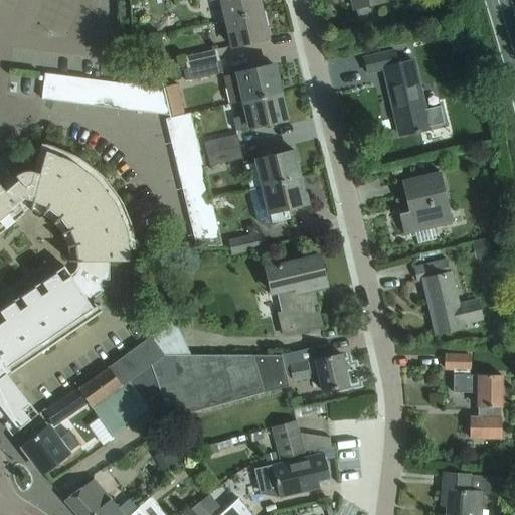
[(220,0),(225,19),(261,10),(258,0),(220,0)]
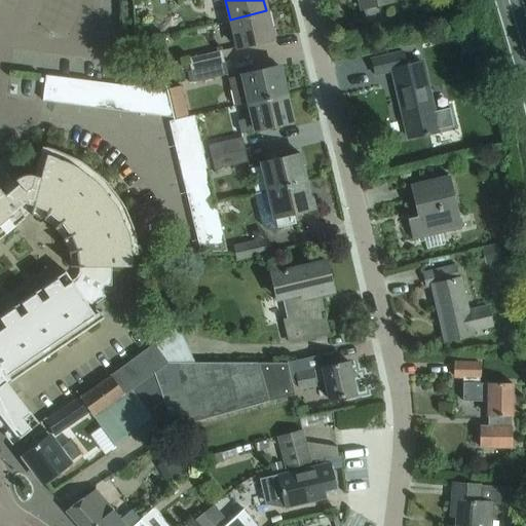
[(359,0),(362,8),(398,0),(359,0)]
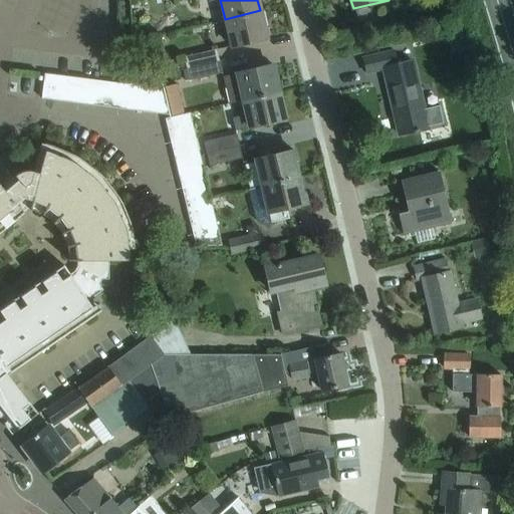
[(260,10),(225,19),(231,45),(266,37),(266,36),(264,37),(262,28),(264,28),(260,10)]
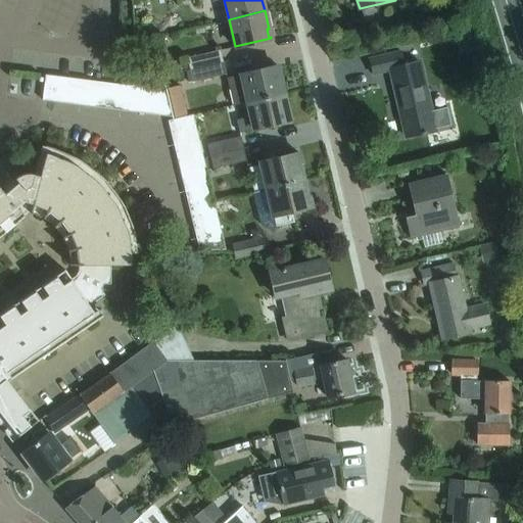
[(189,69),(223,62),(220,50),(186,58),(186,59),(181,60),(183,69),(188,67),(189,69)]
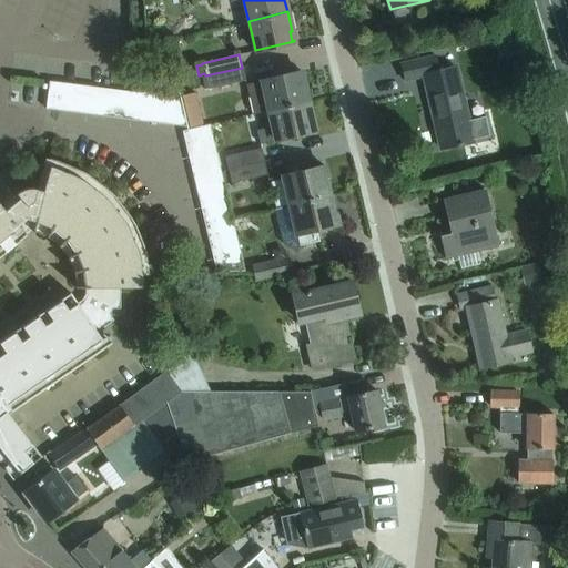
[(434,56),(402,63),(405,80),(423,75),(429,102),(430,102),(440,145),(439,145),(440,148),(458,143),(458,145),(462,144),(462,142),(467,141),(473,140),(489,135),(485,117),(468,120),(455,67),(438,71),(434,56)]
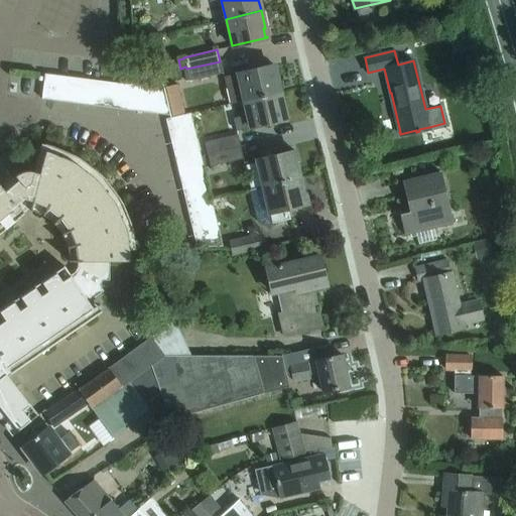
[(220,61),(186,69),(186,70),(182,70),(185,82),(189,81),(223,73),(220,61)]
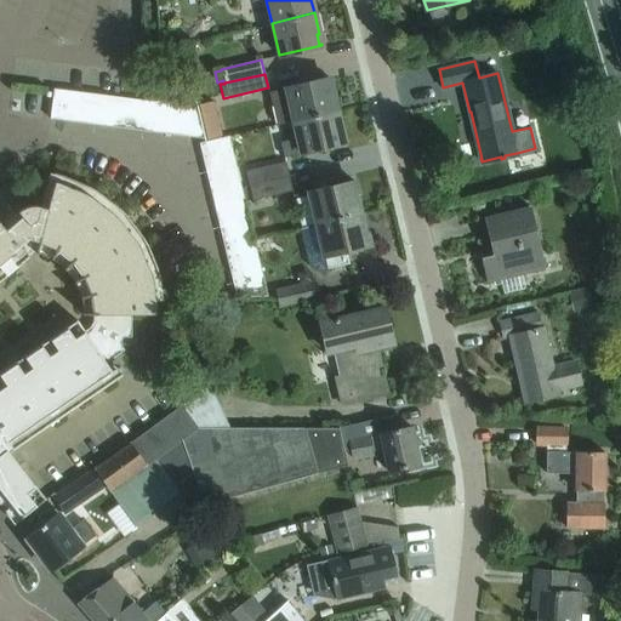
[(292,121),(337,110),(337,109),(334,110),(328,83),(330,81),(330,80),(269,95),(277,125),(292,121)]
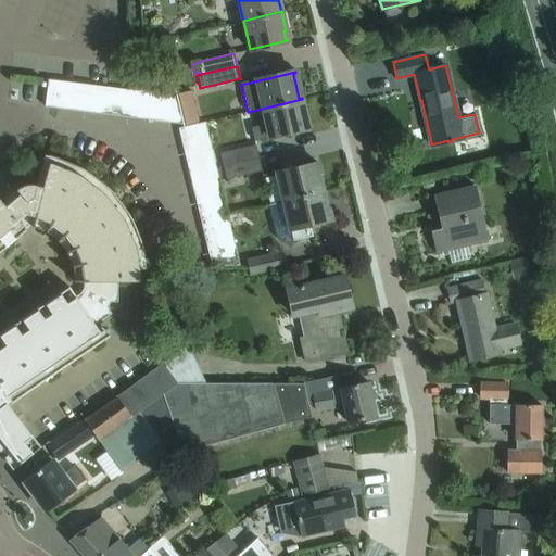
[(47,81),(43,105),(47,106),(185,123),(174,80),(139,91),(48,78),(47,81)]
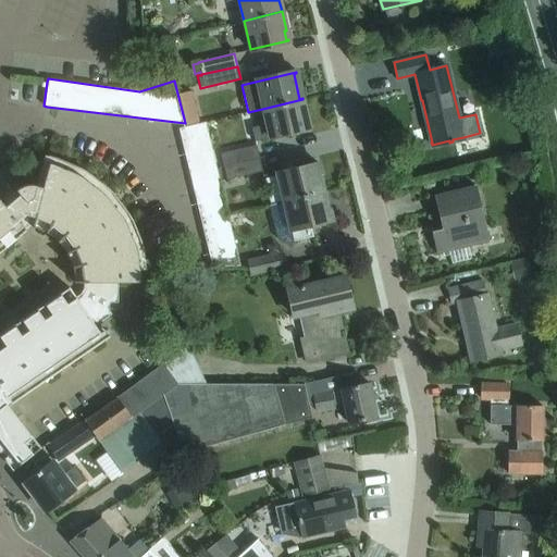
[(302,99),(262,109),(267,125),(251,128),(255,141),(309,128),(309,126),(306,127),(299,100),(302,99)]
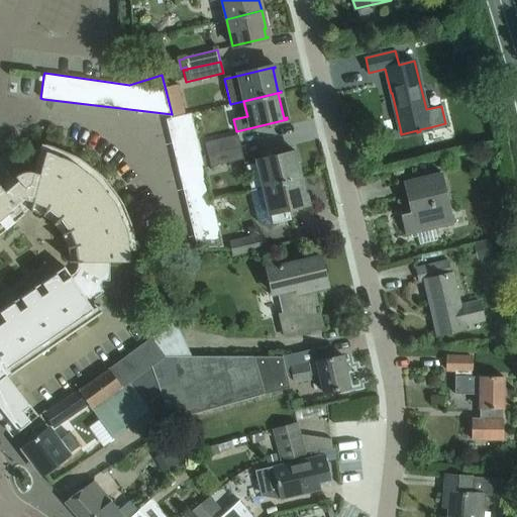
[(193,124),(190,113),(166,119),(169,130),(193,124)]
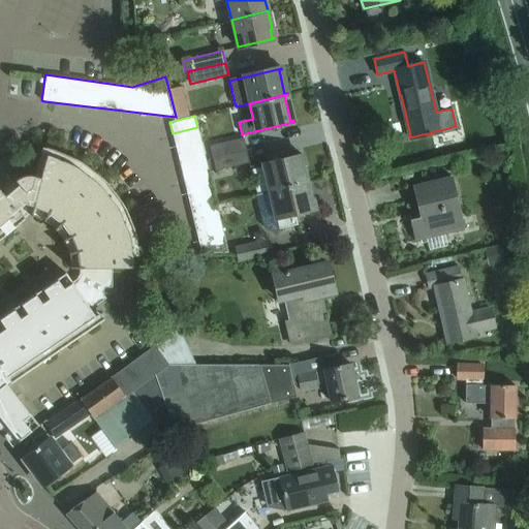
[(200,139),(197,127),(173,133),(175,146),(200,139)]
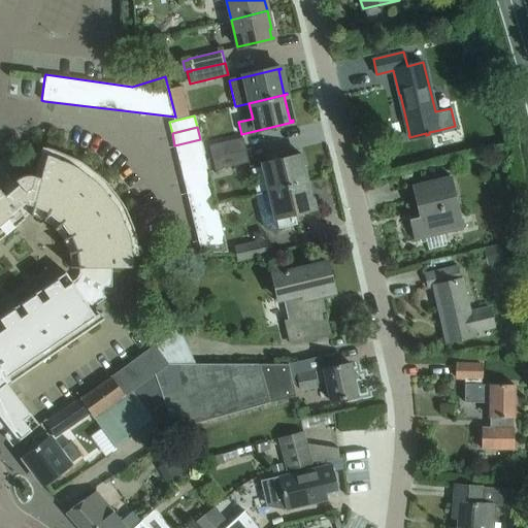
[(211,158),(244,151),(241,138),(208,146),(211,158)]
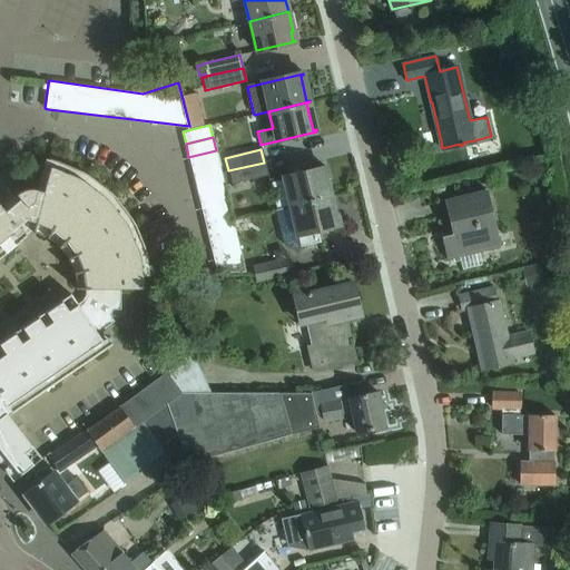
[(219,163),(216,150),(188,157),(192,169),(219,163)]
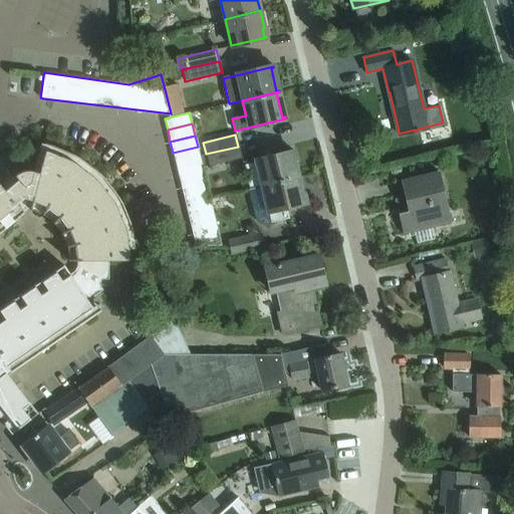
[(0,232),(28,209),(41,214),(53,224),(61,234),(67,248),(68,260),(108,260),(129,260),(129,256),(126,234),(133,232),(131,225),(121,203),(118,197),(103,178),(98,173),(79,158),(73,154),(51,145),(44,143),(44,144),(40,143),(33,171),(31,171),(28,170),(24,171),(21,171),(18,173),(15,175),(17,179),(4,190),(0,184),(0,232)]
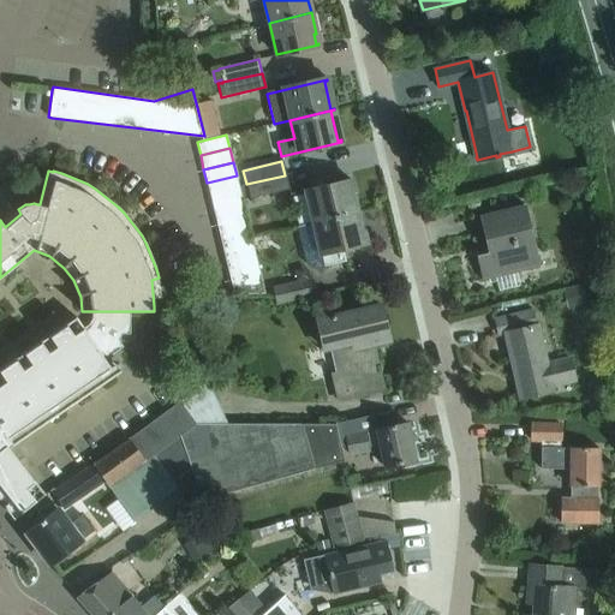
[(239,190),(237,175),(207,183),(210,197),(239,190)]
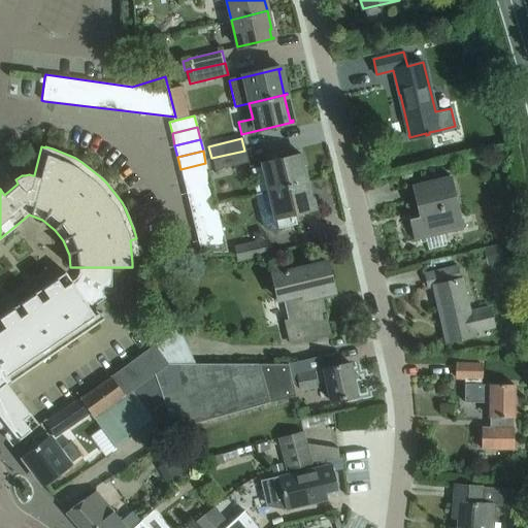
[(244,151),(211,158),(215,170),(248,161),(244,151)]
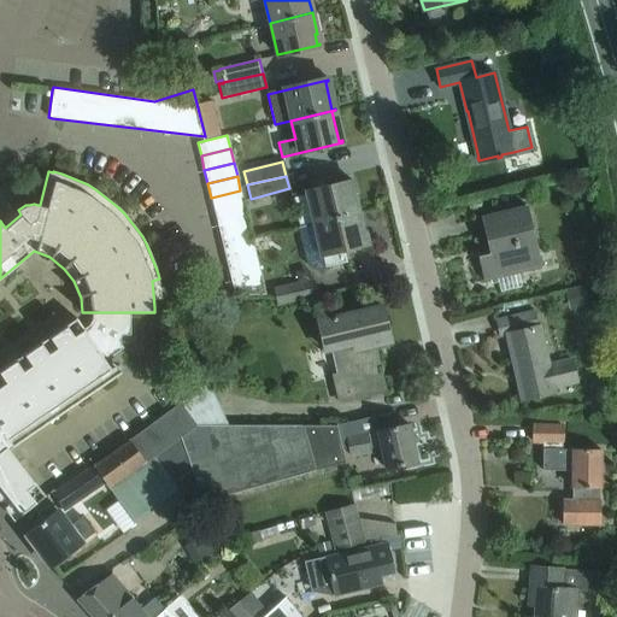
[(328,184),(307,189),(316,224),(357,213),(352,193),(354,193),(354,192),(352,192),(350,181),(352,181),(352,180),(328,184)]
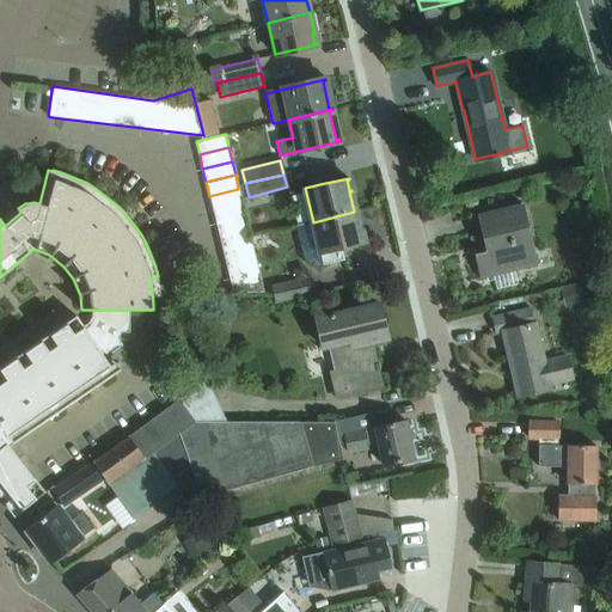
[(242,203),(238,189),(209,196),(213,209),(242,203)]
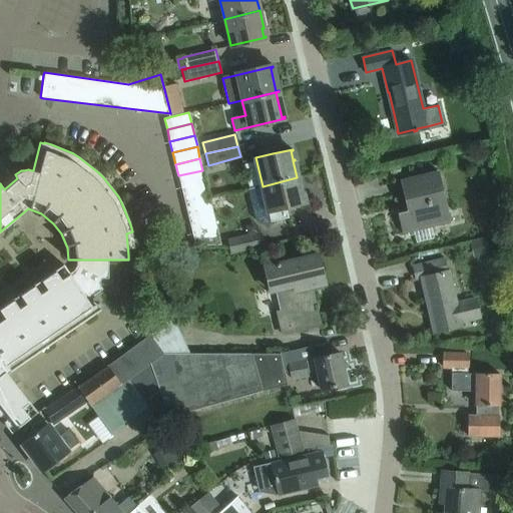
[(205,181),(202,170),(178,175),(181,187),(205,181)]
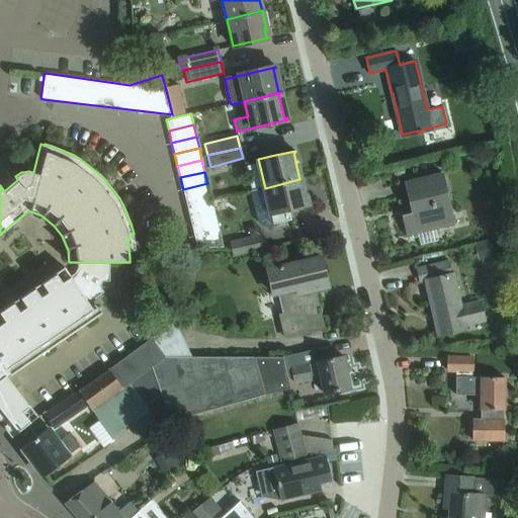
[(415,211),(411,212),(401,214),(406,235),(454,224),(442,173),(404,182),(405,183),(409,182),(415,211)]
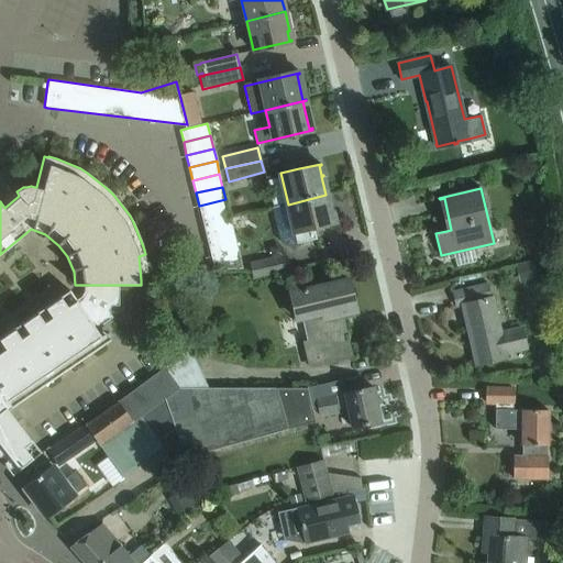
[(288,205),(273,208),(280,241),(289,246),(318,239),(315,228),(334,223),(334,222),(332,222),(330,212),(332,212),(332,211),(330,211),(326,195),(288,205)]
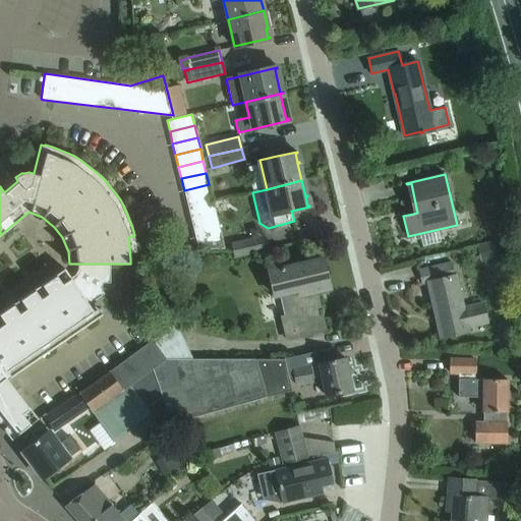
[(212,196),(209,184),(184,190),(187,201),(212,196)]
